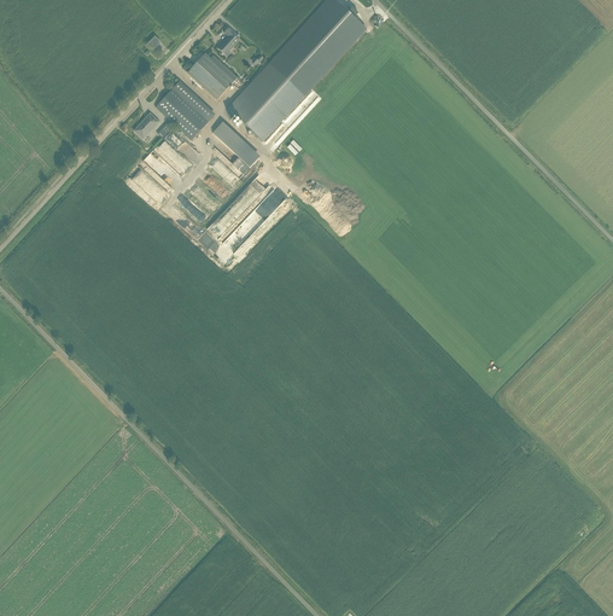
[(272,59),(238,99),(264,140),(268,138),(280,123),(285,121),(289,117),(289,116),(332,67),(334,64),(356,39),(355,35),(352,34),(354,33),(363,22),(337,0),(327,0),(302,32),(305,34),(301,39),(321,70),(317,67),(310,56),(299,69),(290,74),(272,59)]
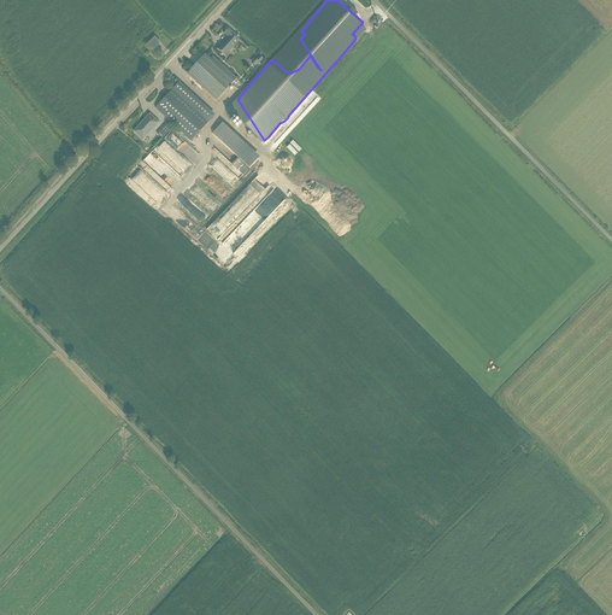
[(221,56),(236,37),(222,25),(217,31),(221,35),(211,46),(221,56)]
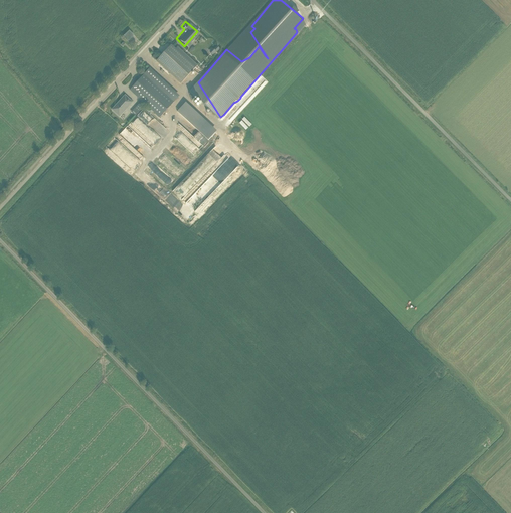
[(129,29),(123,35),(132,43),(137,37),(129,29)]
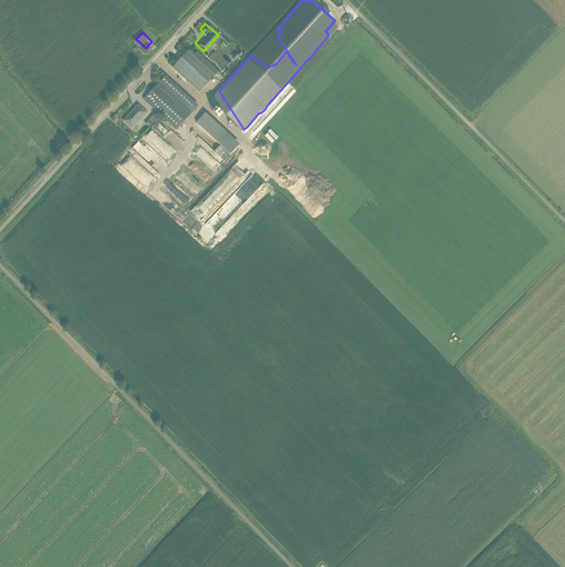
[(187,51),(172,67),(199,91),(214,75),(187,51)]
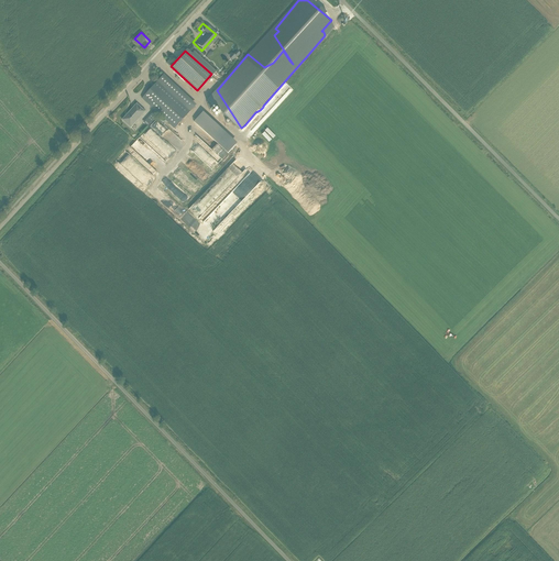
[(161,74),(141,96),(176,127),(195,106),(161,74)]
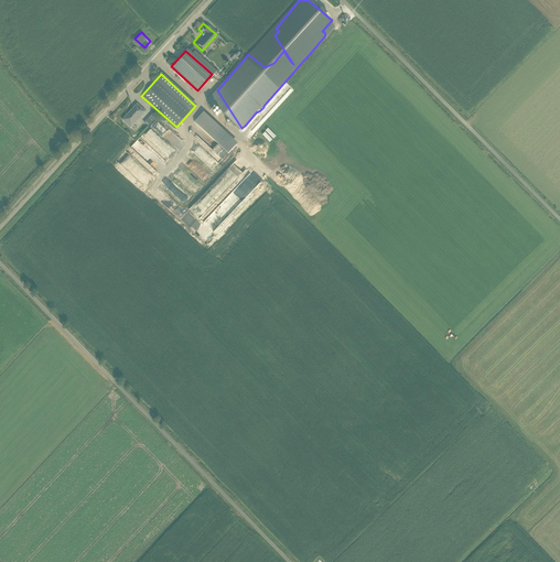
[(126,127),(140,109),(131,101),(117,118),(126,127)]
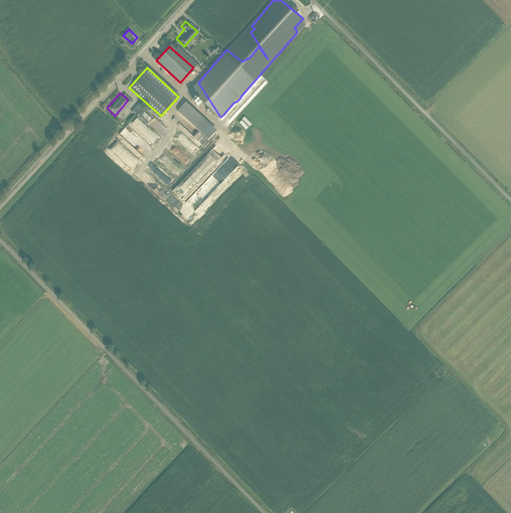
[(209,139),(219,128),(188,99),(179,110),(209,139)]
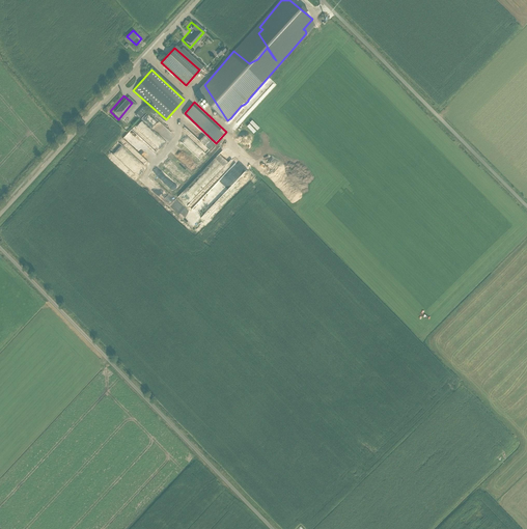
[(161,128),(146,114),(141,120),(156,134),(161,128)]
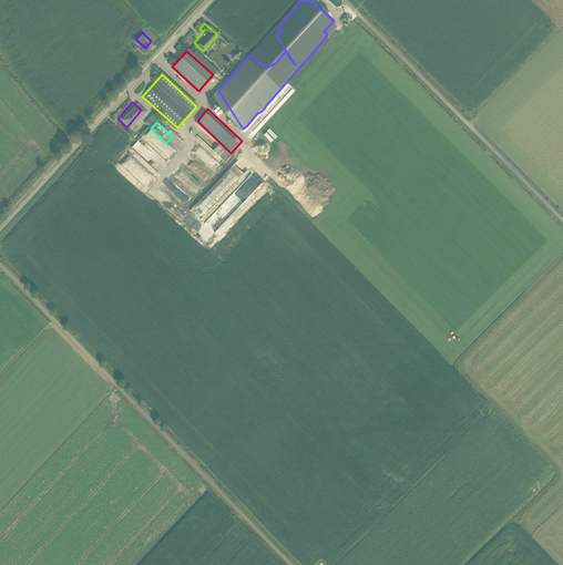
[(207,134),(202,140),(221,155),(225,151),(207,134)]
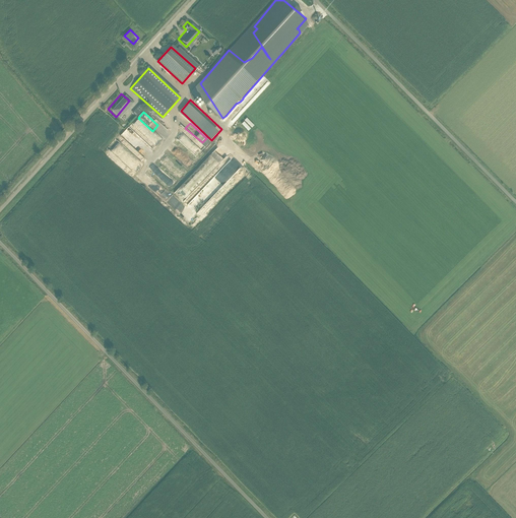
[(181,133),(176,139),(192,154),(198,148),(181,133)]
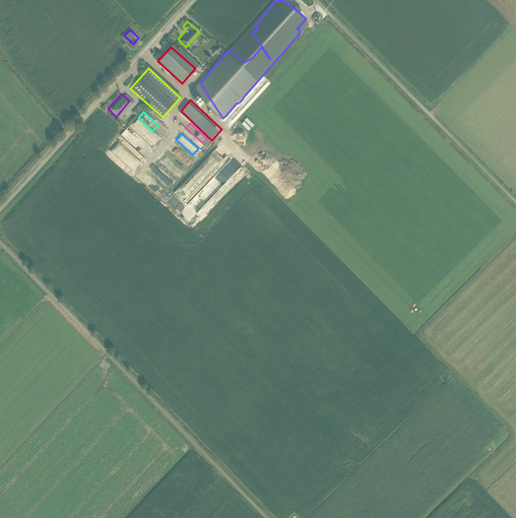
[(141,150),(148,142),(144,138),(141,141),(139,139),(134,144),(141,150)]
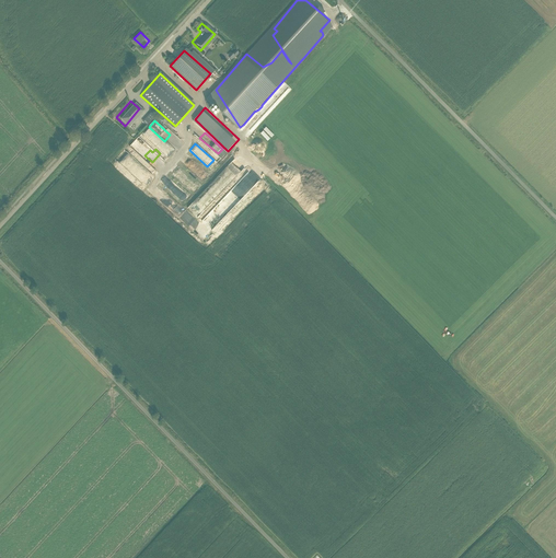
[(189,155),(185,160),(192,166),(196,162),(189,155)]
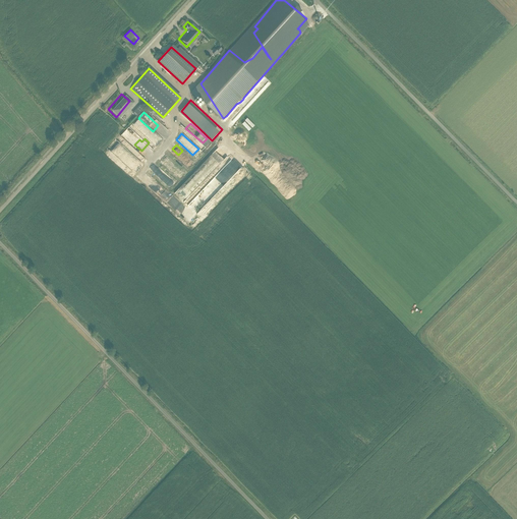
[(216,150),(200,174),(213,181),(219,172),(221,173),(229,160),(225,157),(227,155),(224,153),(223,155),(216,150)]
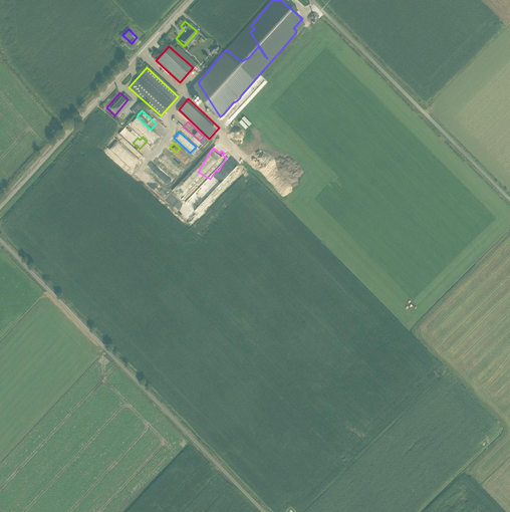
[(171,167),(175,162),(172,158),(167,163),(171,167)]
